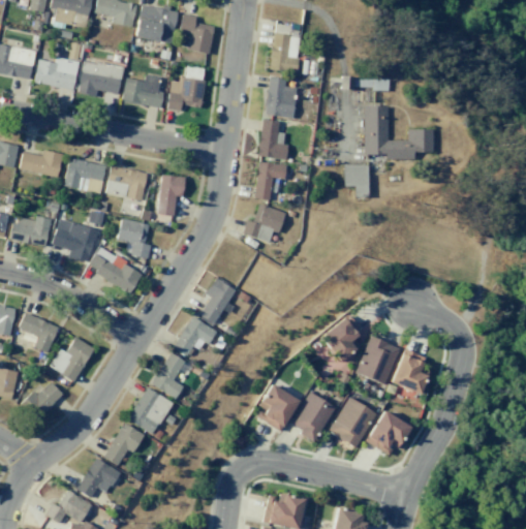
[(30,0),(28,9),(43,12),(44,0),(30,0)]
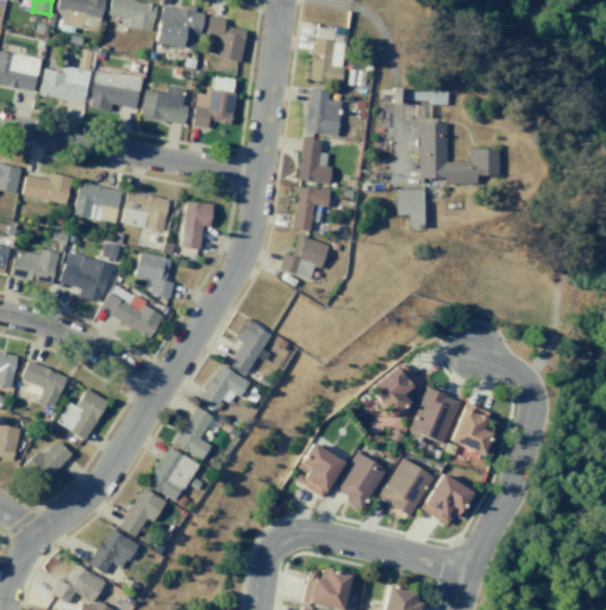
[(58,0),(56,10),(64,11),(62,24),(99,31),(104,0),(58,0)]
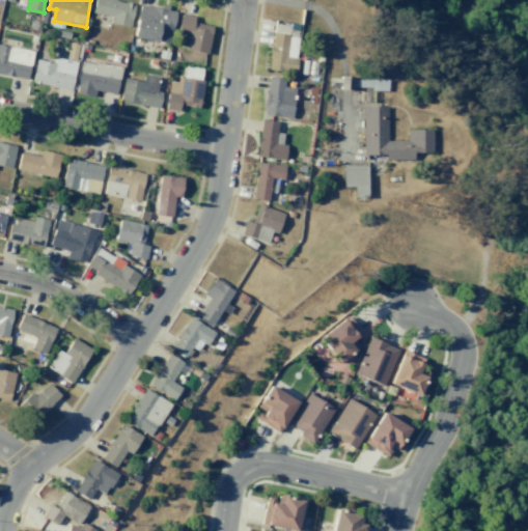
[(95,0),(94,14),(113,16),(112,24),(133,26),(136,2),(118,0),(95,0)]
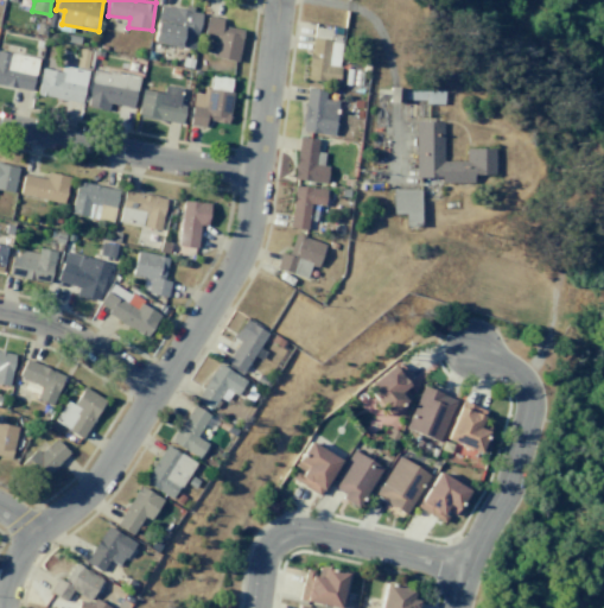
[(203,12),(163,4),(154,42),(196,50),(203,12)]
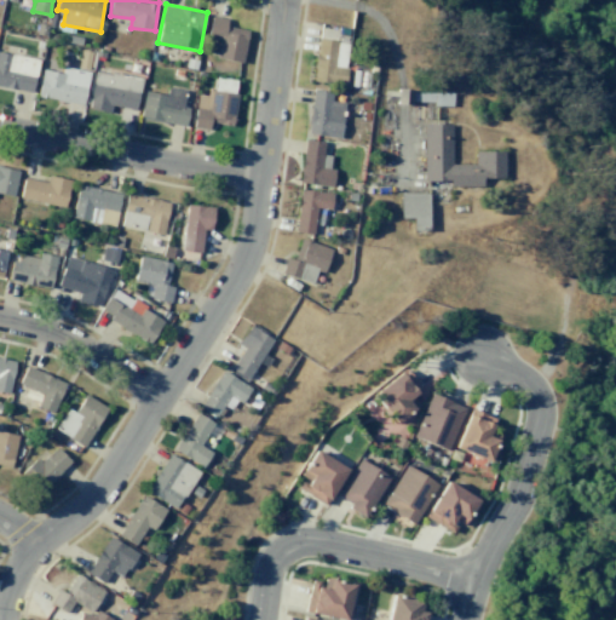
[(249,30),(228,27),(229,18),(213,16),(209,40),(222,42),(219,58),(245,62),(249,30)]
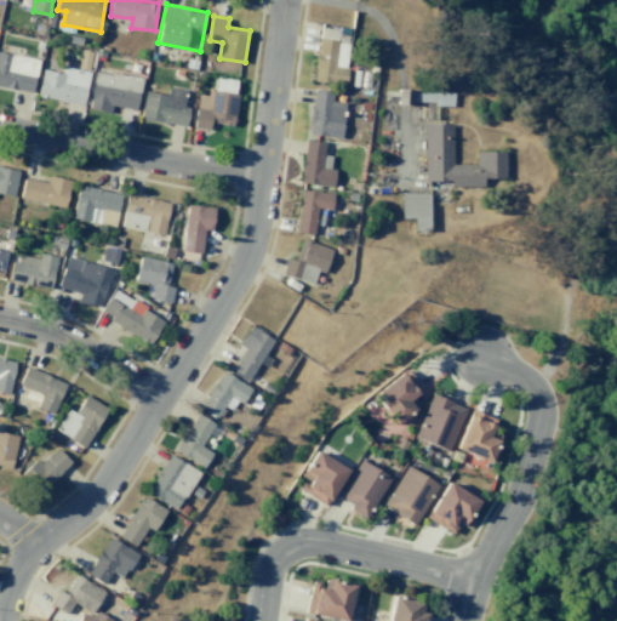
[(349,41),(319,40),(318,83),(348,84),(349,41)]
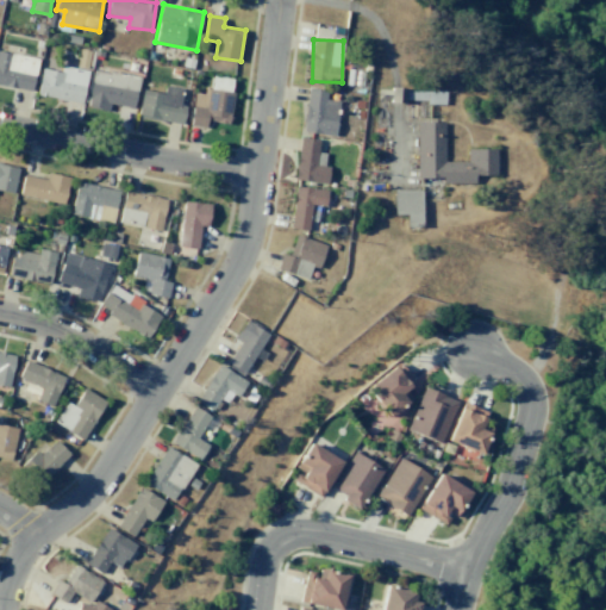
[(0,83),(33,92),(41,60),(0,50),(0,83)]
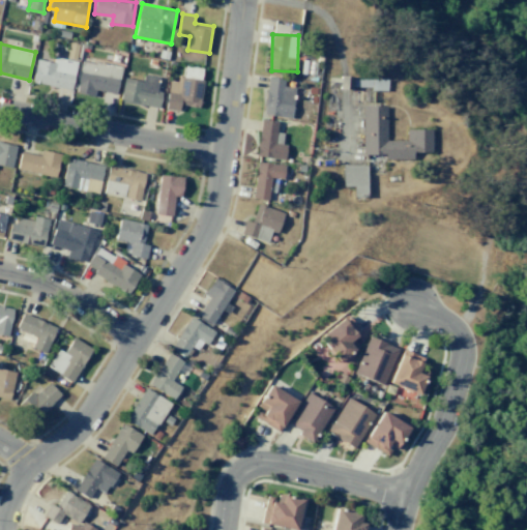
[(78,61),(56,57),(55,62),(37,59),(33,83),(74,90),(78,61)]
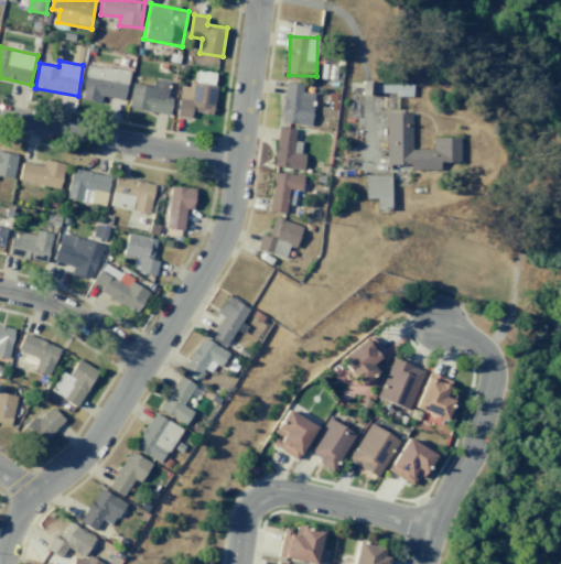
[(82,98),(103,102),(104,96),(125,100),(131,72),(89,64),(82,98)]
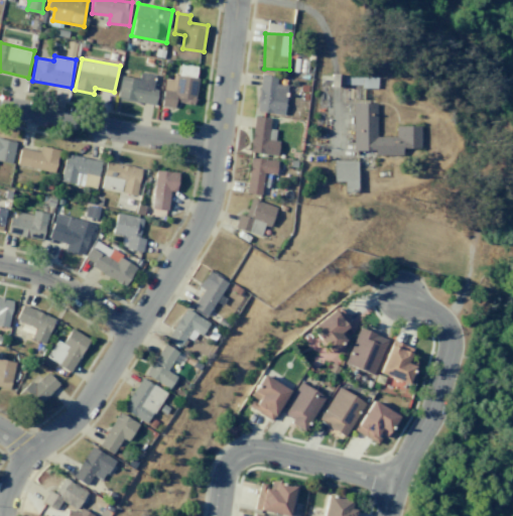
[(140,79),(123,76),(118,98),(156,106),(159,89),(154,88),(156,76),(141,72),(140,79)]
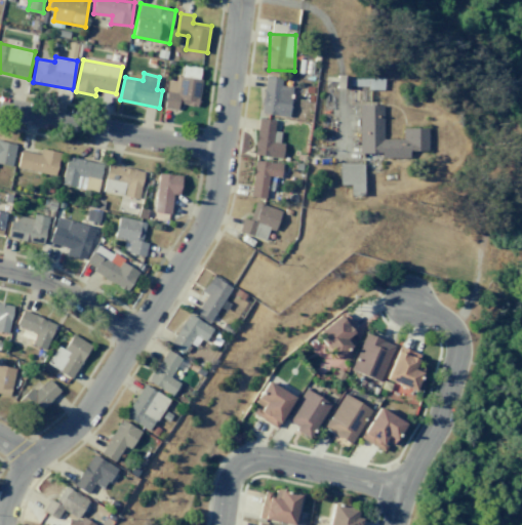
[(386,78),(386,89),(369,89),(369,86),(350,85),(350,88),(337,88),(337,84),(328,84),(328,76),(338,77),(338,75),(352,75),(352,77),(386,78)]
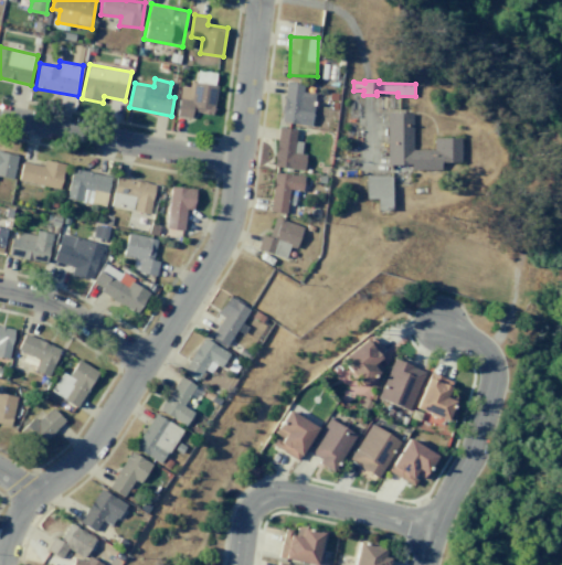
[(179,116),(192,118),(193,112),(215,114),(218,86),(182,83),(179,116)]
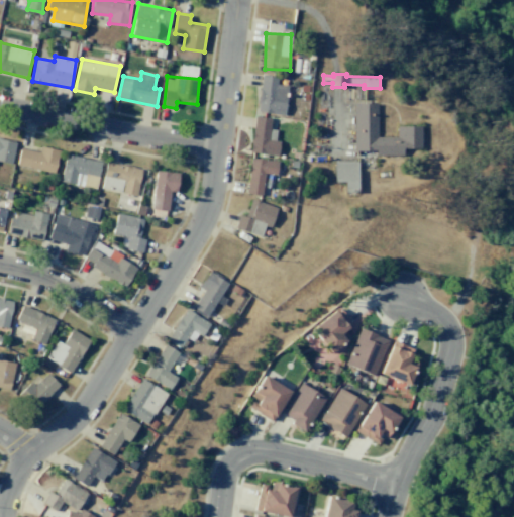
[(258,111),(286,115),(290,86),(278,84),(279,78),(263,76),(258,111)]
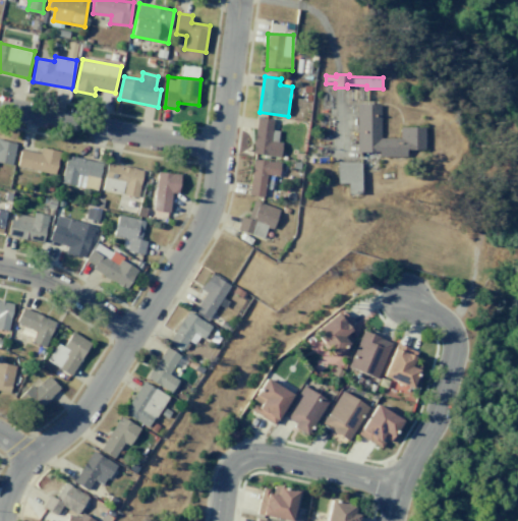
[(402,127),(426,127),(426,150),(407,150),(407,156),(381,156),(381,153),(358,153),(358,104),(383,104),(383,137),(402,137),(402,127)]
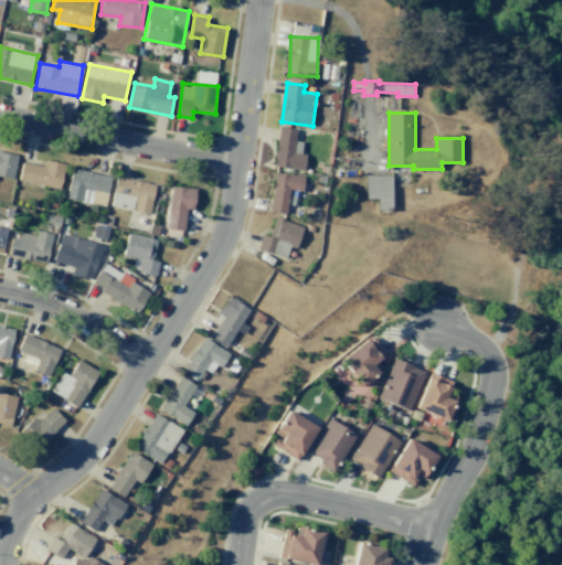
[(304,141),(296,141),(298,129),(281,127),(275,167),(305,170),(307,153),(303,152),(304,141)]
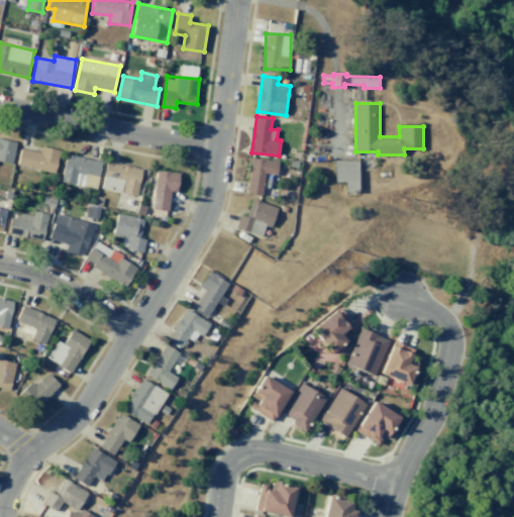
[(0,161),(13,164),(17,141),(0,138),(0,161)]
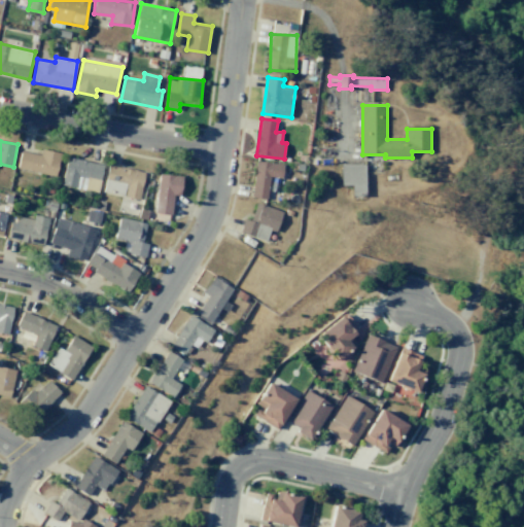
[(62,152),(43,149),(42,154),(23,150),(19,168),(57,176),(62,152)]
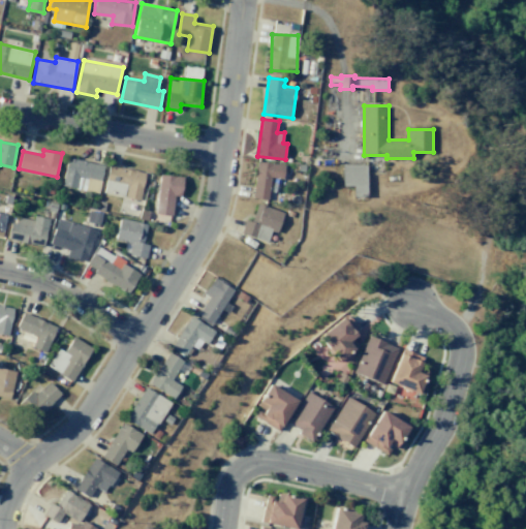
[(104,165),(68,158),(63,186),(99,193),(104,165)]
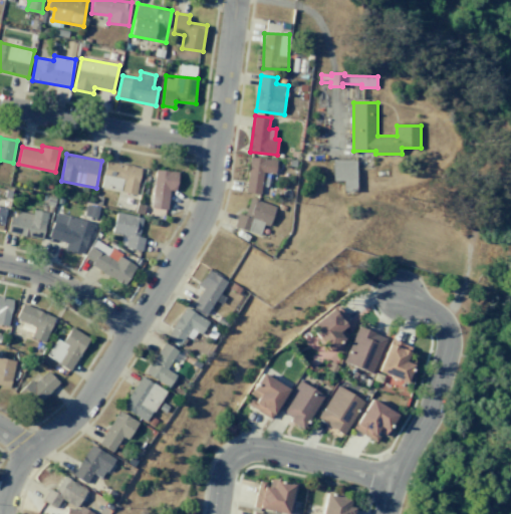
[(278,161),(251,157),(246,192),(261,194),(264,172),(276,174),(278,161)]
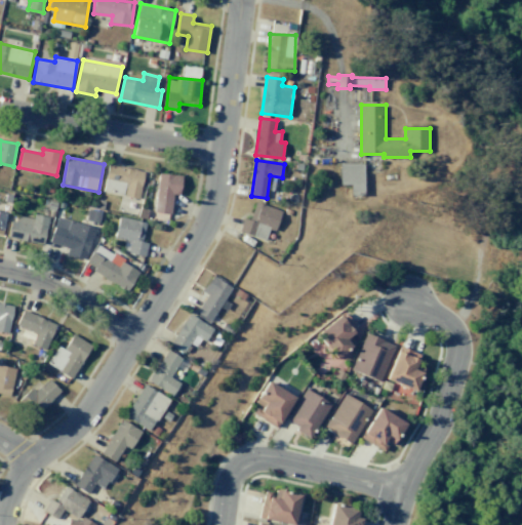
[(342,164),(365,164),(365,195),(352,195),(353,185),(342,185),(342,164)]
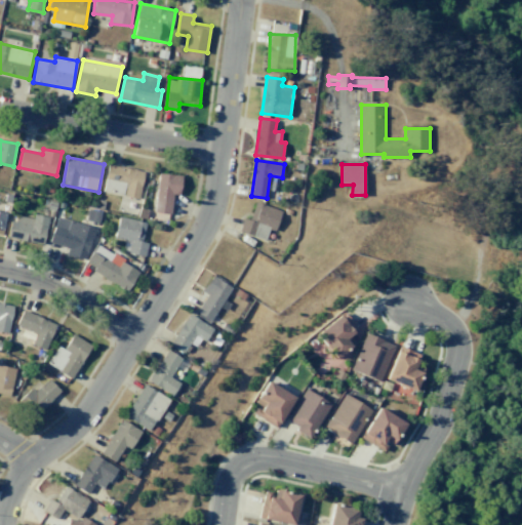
[(145,170),(111,165),(107,193),(141,197),(145,170)]
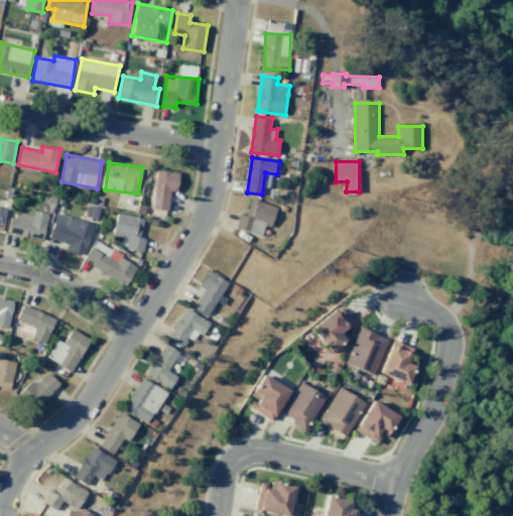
[(178,191),(179,171),(156,170),(154,209),(169,210),(170,190),(178,191)]
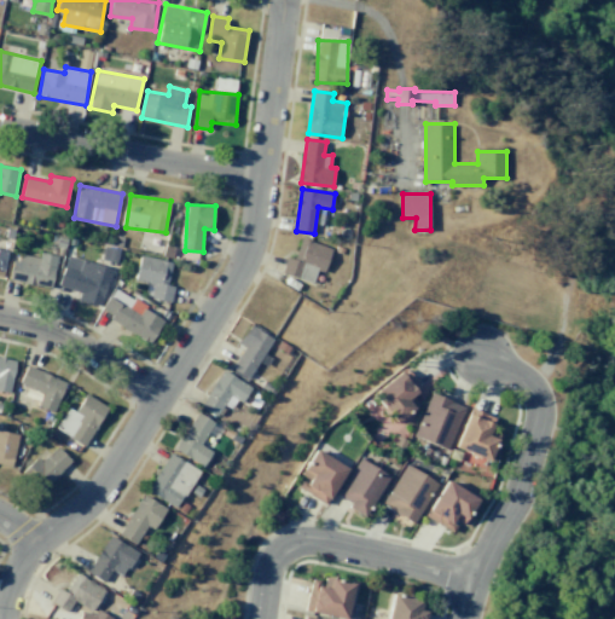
[(314,283),(318,270),(326,272),(332,248),(302,238),(295,260),(288,258),(283,273),(314,283)]
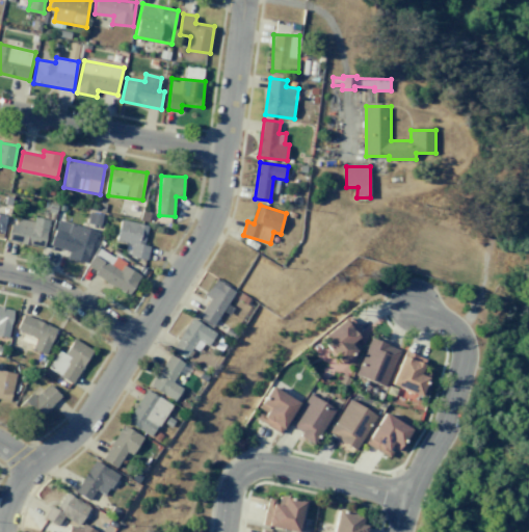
[(47,246),(50,219),(36,217),(35,222),(11,220),(8,242),(47,246)]
